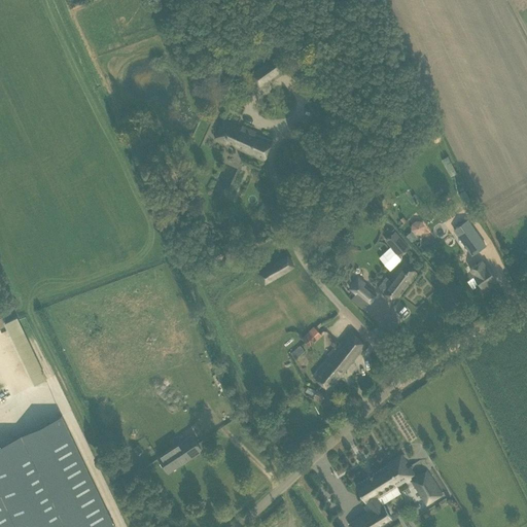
[(258,86),(287,66),(278,55),(250,74),(258,86)]
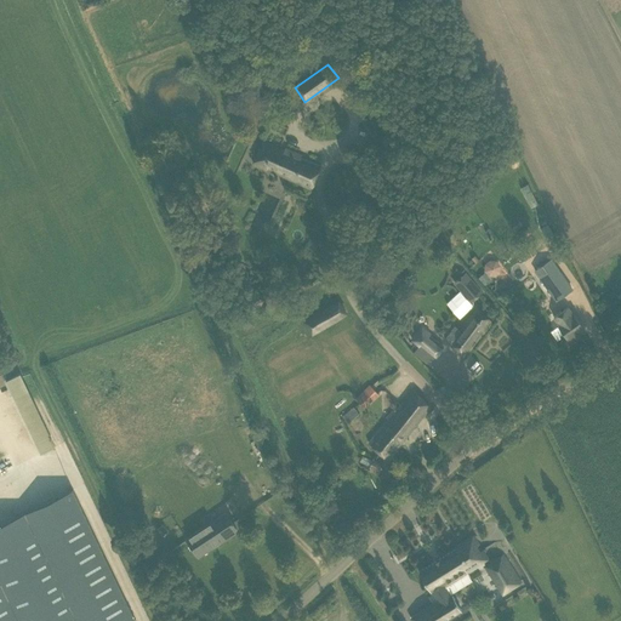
[(311,189),(322,166),(294,154),(284,151),(283,153),(262,143),(252,163),(311,189)]
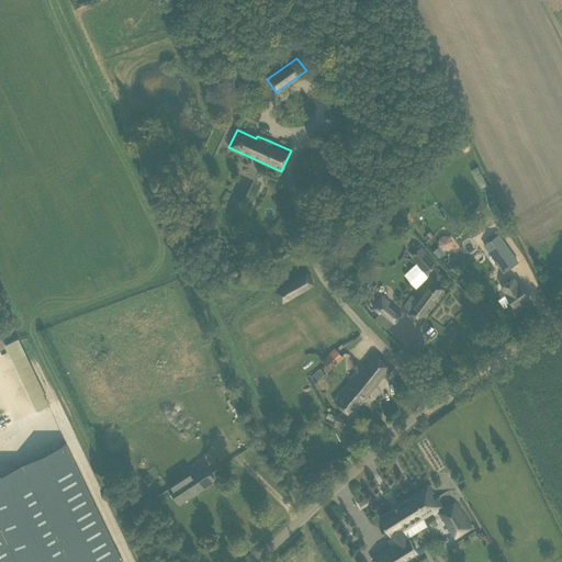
[(189,193),(184,188),(179,192),(183,198),(189,193)]
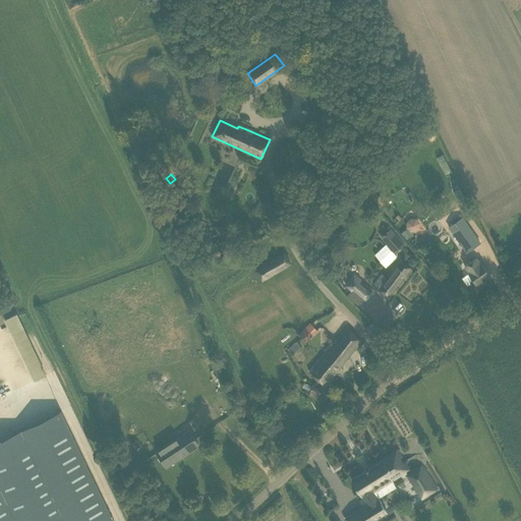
[(454,191),(460,203),(466,198),(460,187),(454,191)]
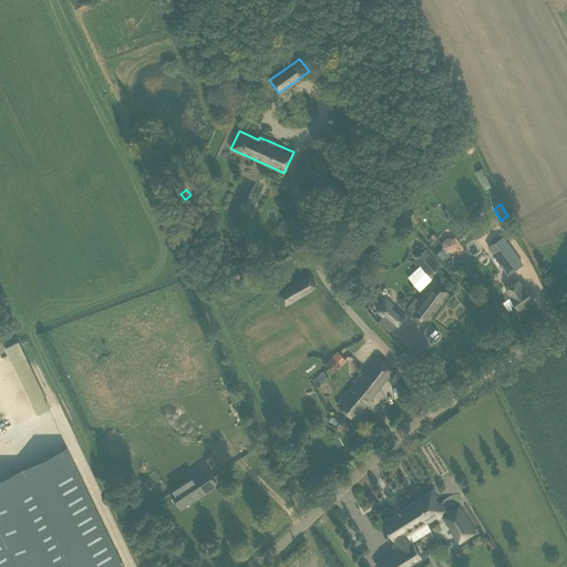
[(468,228),(476,239),(484,234),(476,223),(468,228)]
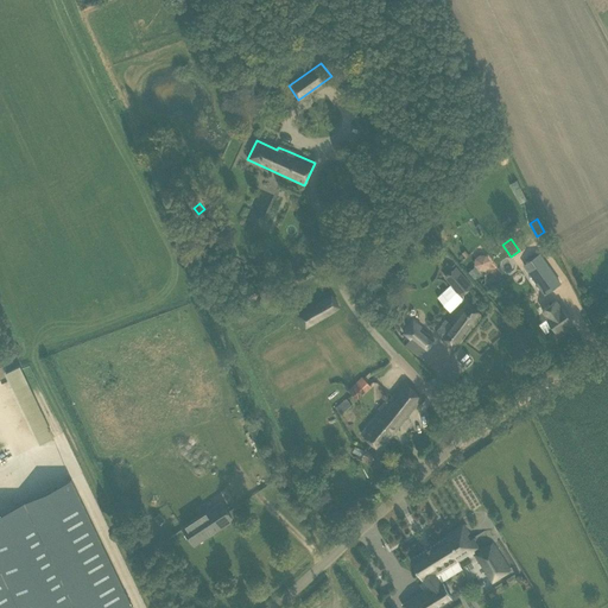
[(474,260),(485,277),(498,267),(486,252),(474,260)]
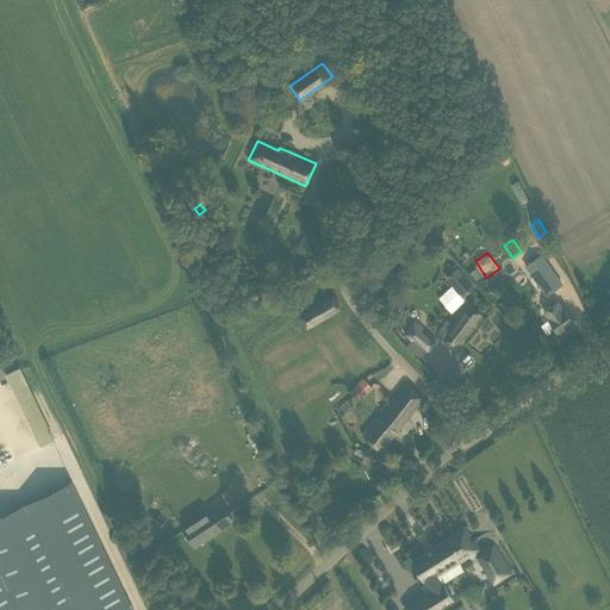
[(561,285),(541,255),(526,266),(547,296),(561,285)]
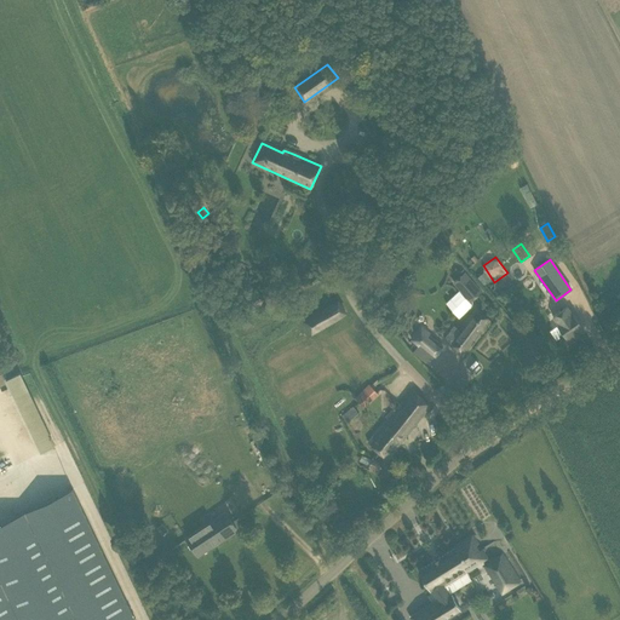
[(472,302),(484,291),(465,271),(454,282),(472,302)]
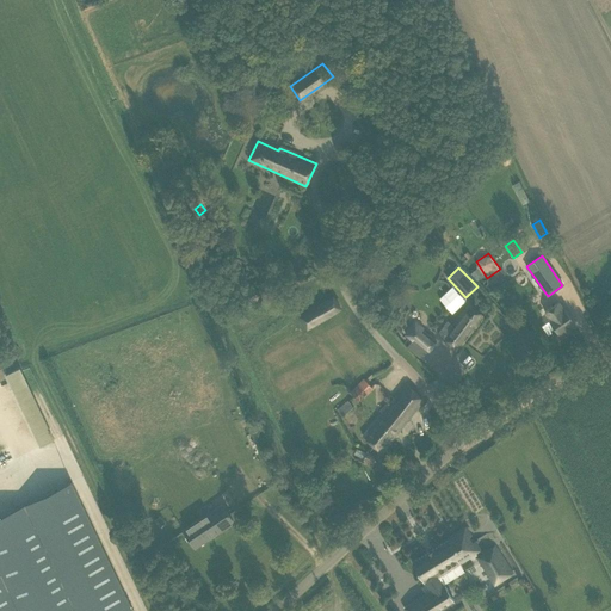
[(333,296),(323,302),(300,316),(307,328),(340,308),(333,296)]
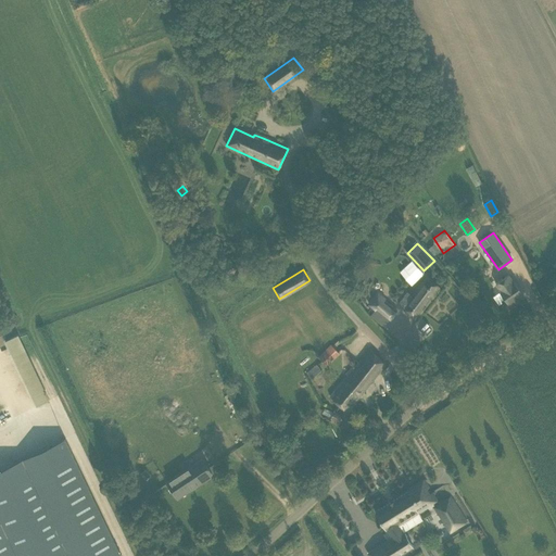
[(501,279),(495,283),(501,291),(506,299),(503,301),(508,308),(518,301),(516,298),(521,293),(508,274),(501,279)]
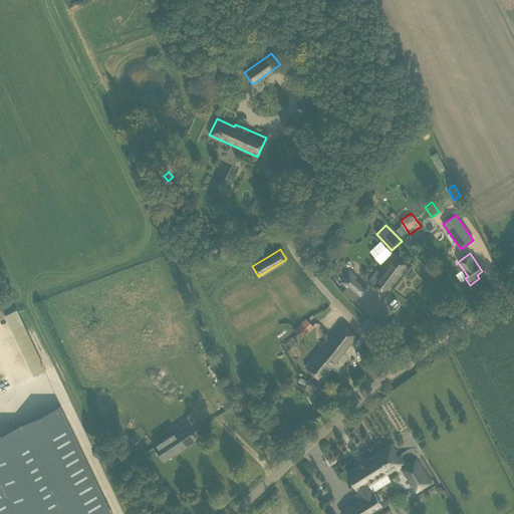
[(406,264),(398,258),(395,255),(380,273),(375,269),(367,280),(383,293),(406,264)]
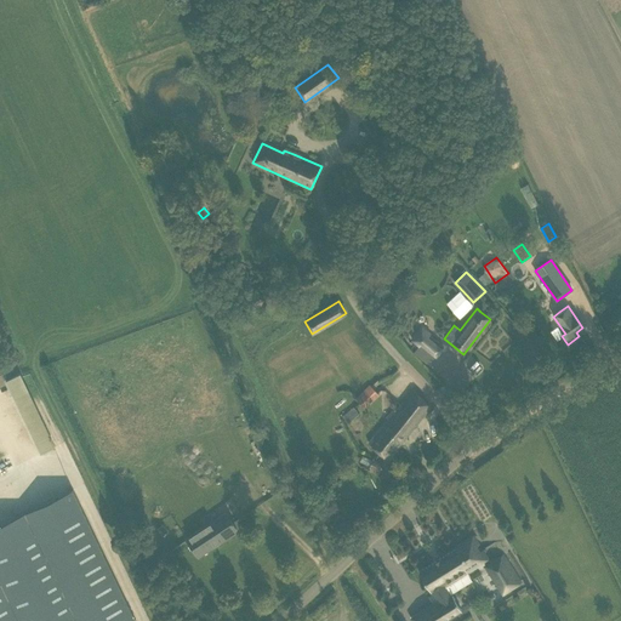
[(444,346),(429,335),(431,332),(421,325),(410,339),(433,359),(444,346)]
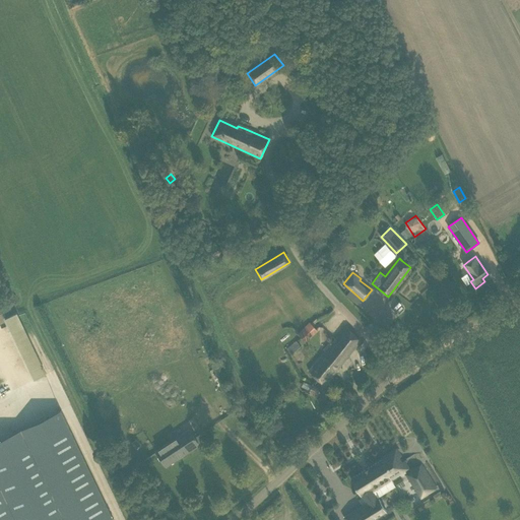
[(9,317),(34,380),(48,375),(22,312),(9,317)]
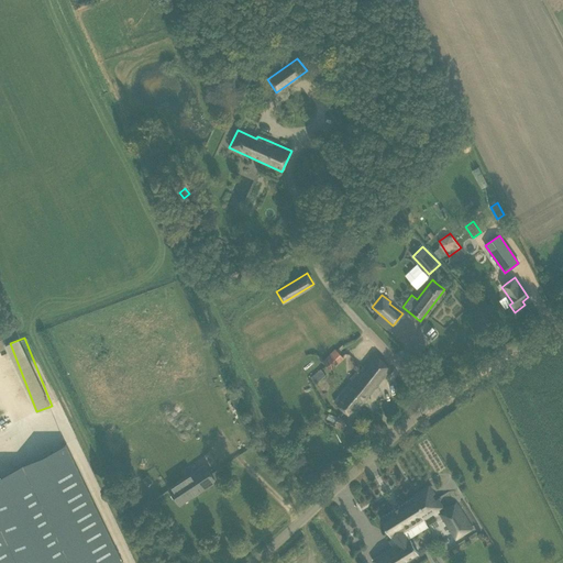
[(337,351),(323,363),(330,370),(343,357),(337,351)]
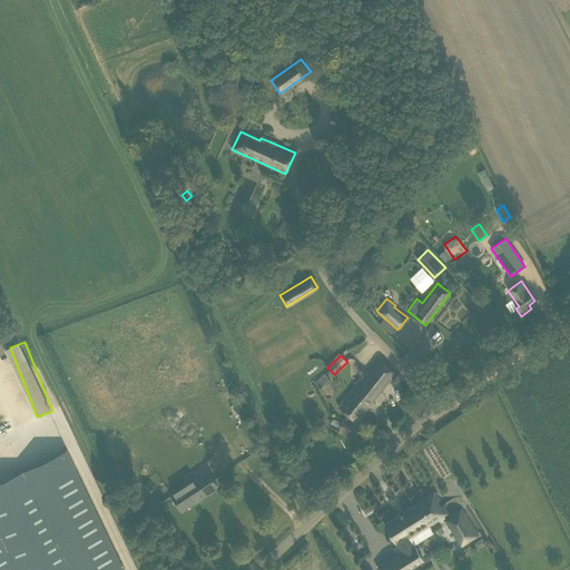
[(380,357),(338,408),(355,421),(395,373),(380,357)]
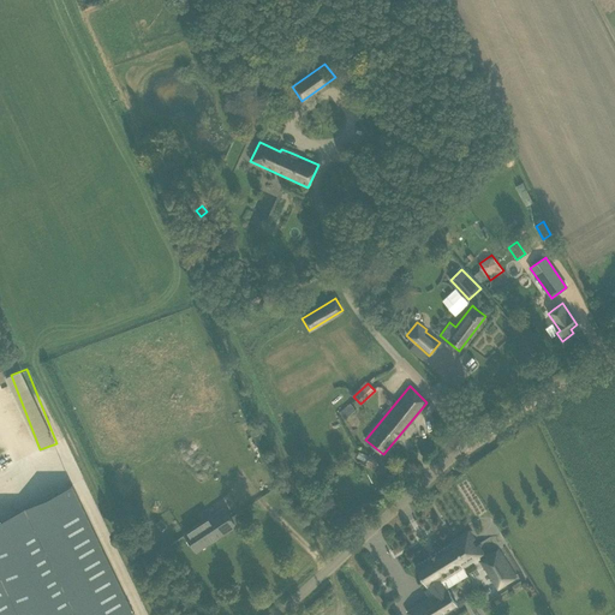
[(351,404),(339,413),(344,419),(356,410),(351,404)]
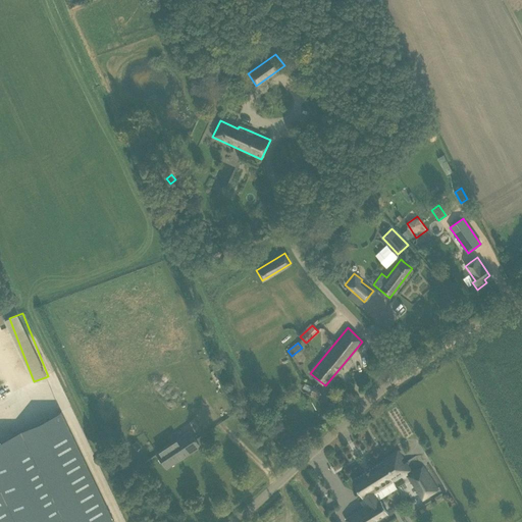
[(314,385),(310,393),(315,395),(317,395),(318,395),(320,393),(320,390),(319,389),(318,387),(314,385)]
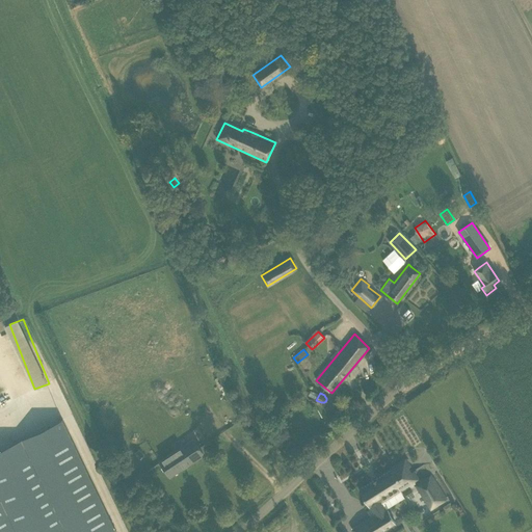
[(152,418),(144,422),(151,431),(158,427),(152,418)]
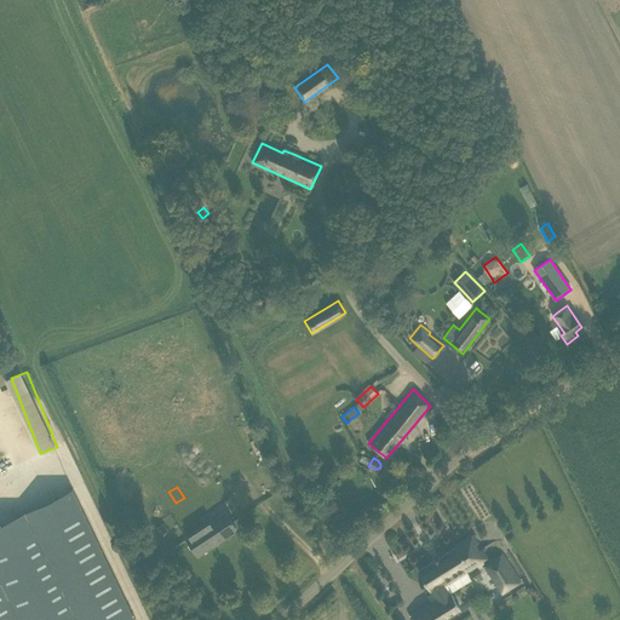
[(0,619),(136,619),(84,514),(73,491),(0,524),(0,619)]
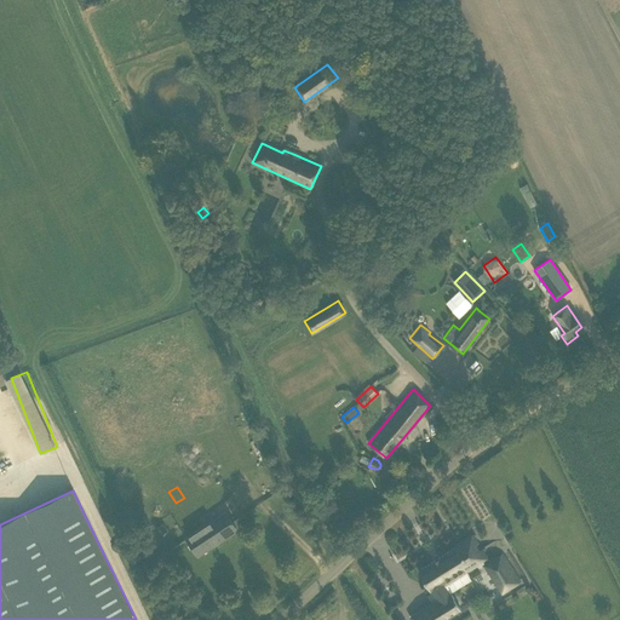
[(236,529),(230,518),(224,511),(185,537),(197,555),(236,529)]
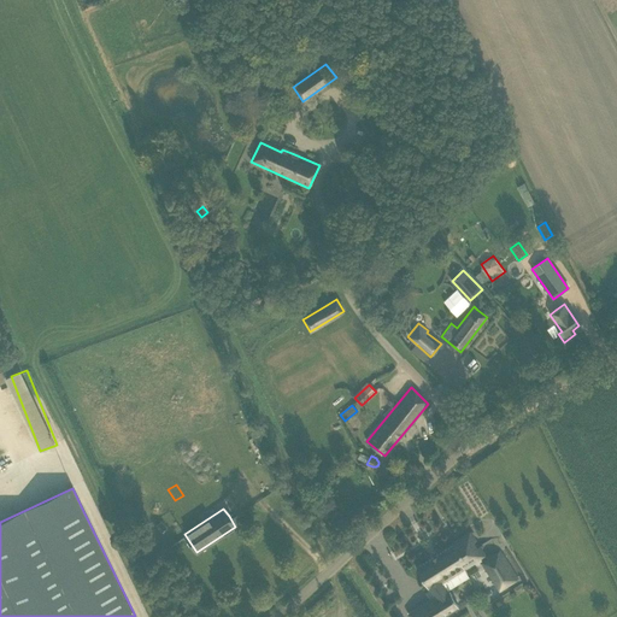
[(444,616),(459,607),(444,582),(464,569),(485,556),(479,546),(476,548),(472,542),(475,540),(470,533),(453,544),(454,545),(452,545),(416,568),(436,600),(434,601),(432,599),(407,615),(409,616),(444,616)]
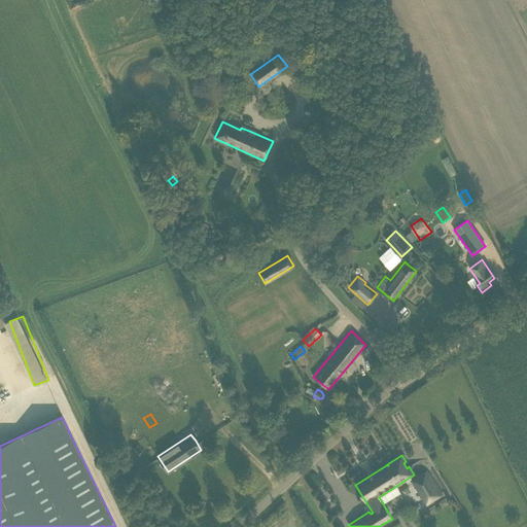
[(438,495),(441,494),(427,471),(420,476),(419,473),(415,477),(416,479),(413,481),(427,503),(440,495),(438,495)]
